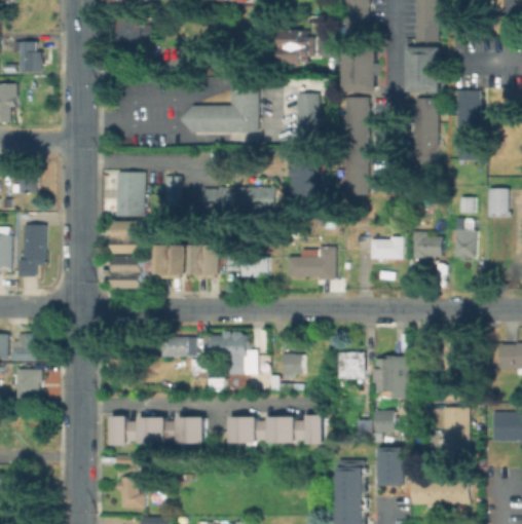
[(368,0),(368,1),(370,1),(369,7),(368,7),(368,41),(345,41),(345,0),(368,0)]
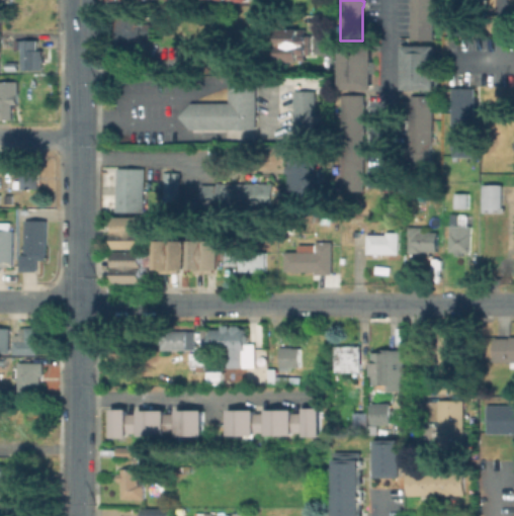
[(431,0),(431,41),(409,41),(409,0),(431,0)]
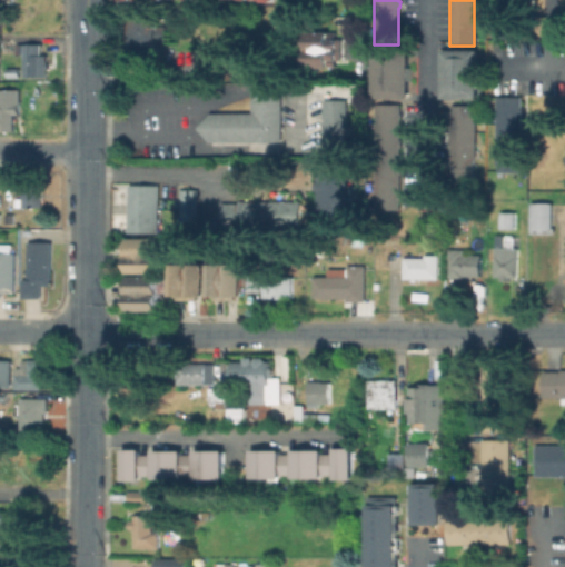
[(515,0),(515,40),(494,41),(494,0),(515,0)]
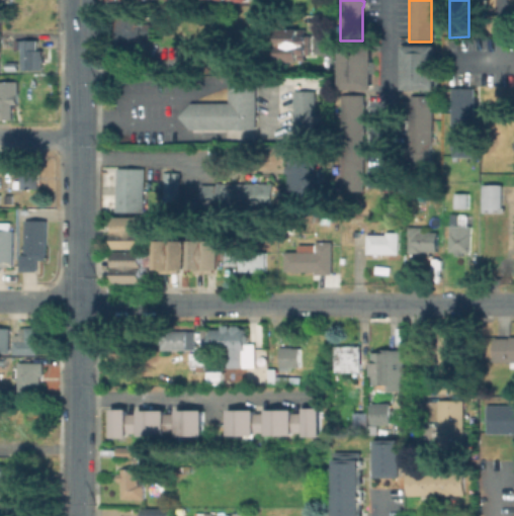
[(131,15),(130,26),(144,26),(144,45),(118,45),(118,15),(131,15)]
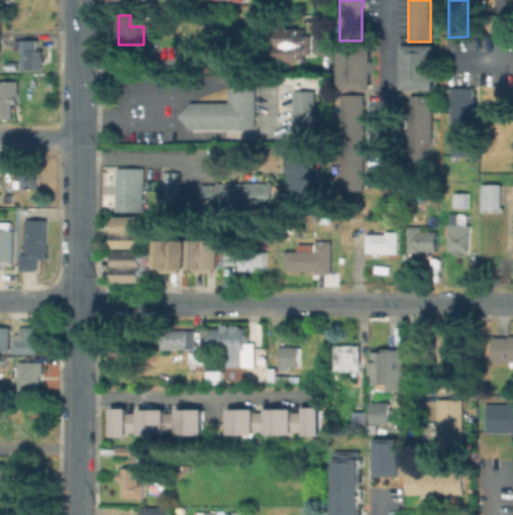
[(277,64),(277,31),(305,31),(305,64),(277,64)]
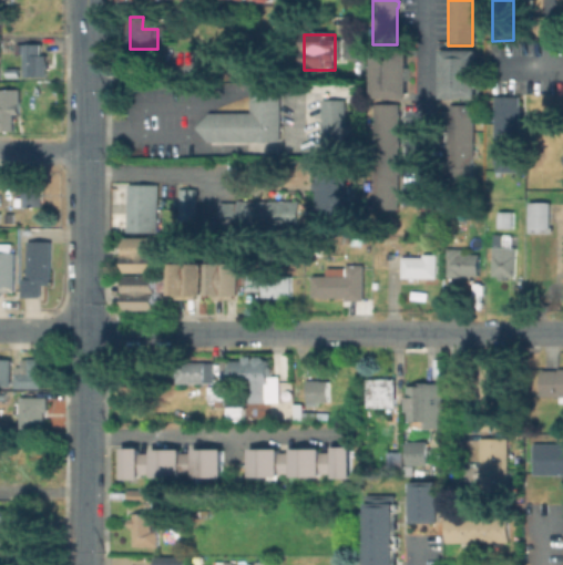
[(42,67),(42,78),(21,78),(22,45),(38,47),(38,57),(43,57),(42,67)]
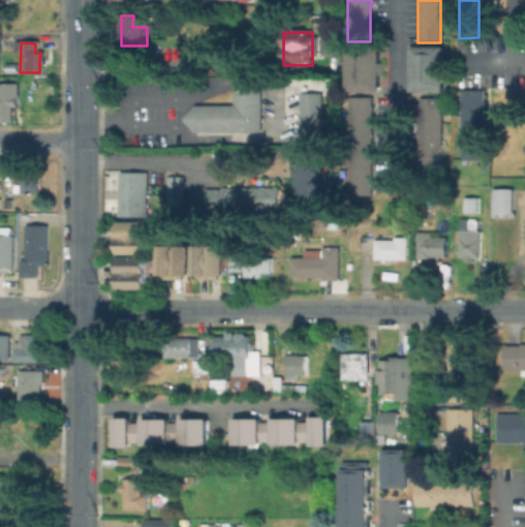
[(223,70),(207,70),(206,44),(222,44),(223,70)]
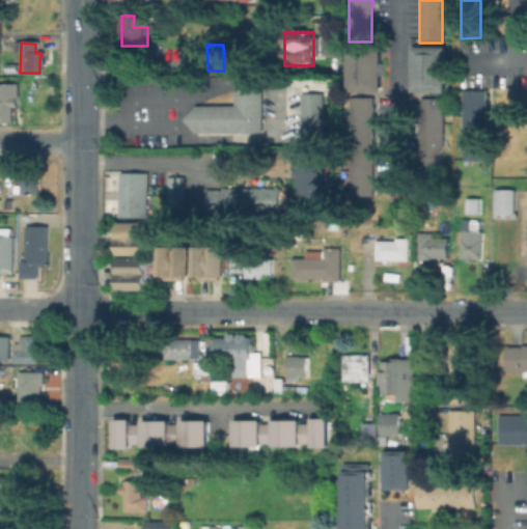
[(380,48),(380,93),(345,93),(345,48),(380,48)]
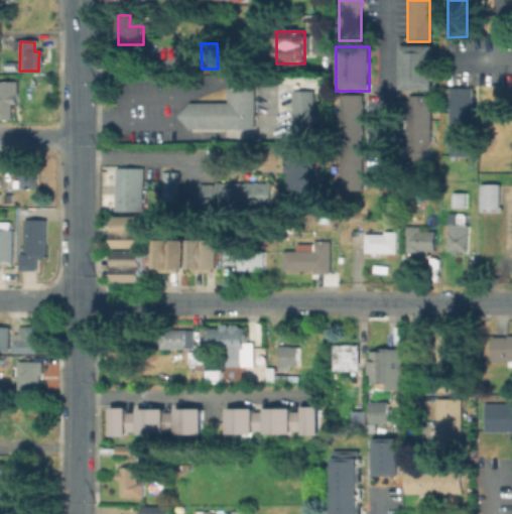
[(431,46),(431,90),(399,90),(399,46),(431,46)]
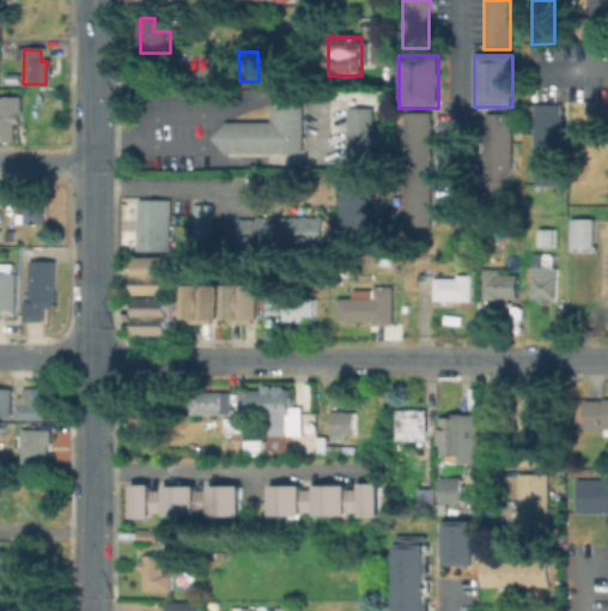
[(18,73),(18,85),(1,85),(1,73),(18,73)]
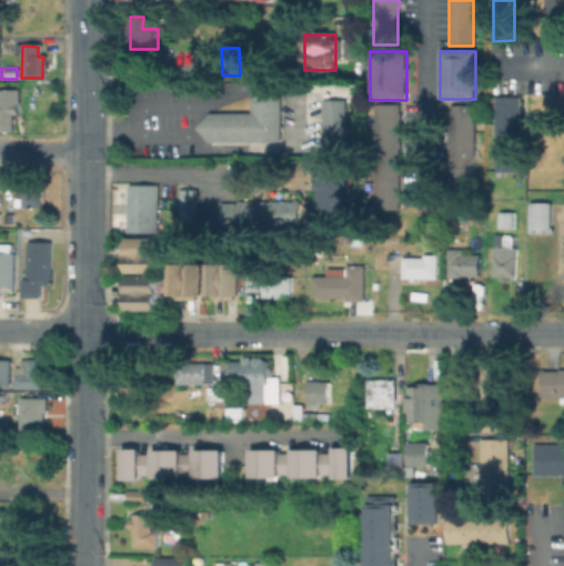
[(0,90),(16,90),(16,115),(10,115),(10,133),(0,133),(0,90)]
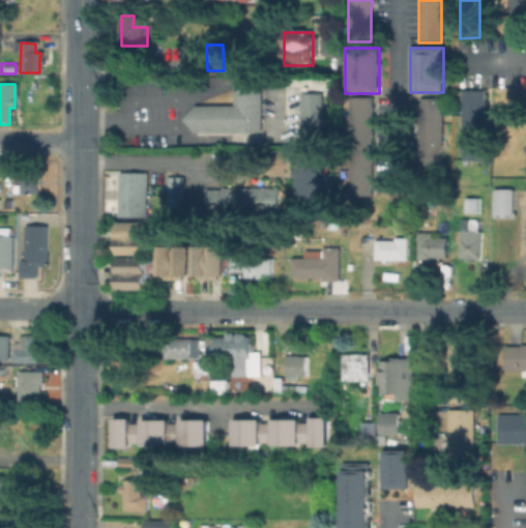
[(260,87),(261,134),(194,134),(185,120),(194,107),(232,107),(232,87),(260,87)]
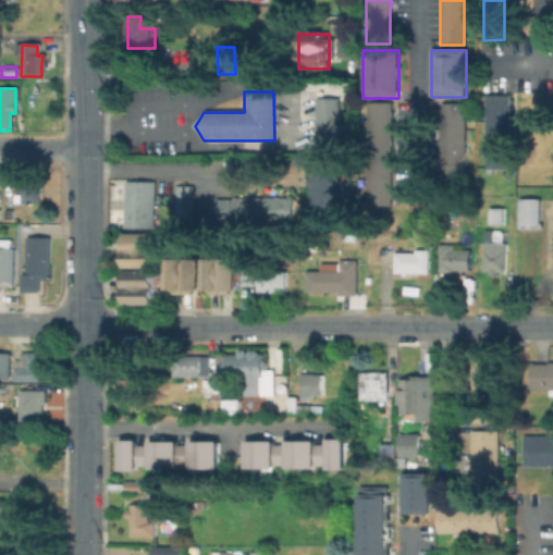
[(508,96),(508,106),(510,106),(510,113),(507,113),(508,149),(511,149),(512,153),(514,153),(514,161),(512,161),(512,171),(486,171),(486,148),(483,148),(484,96),(508,96)]
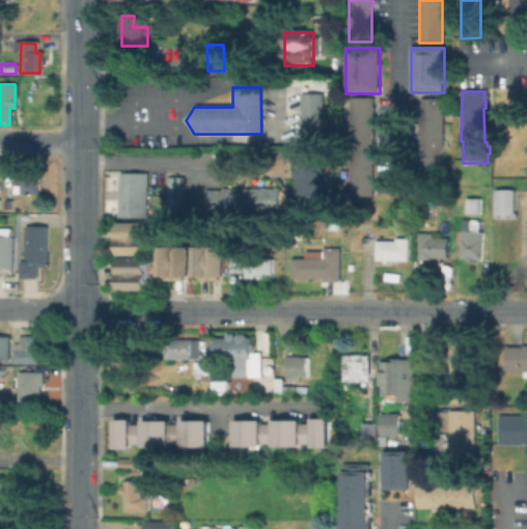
[(321,94),(322,139),(300,140),(299,94),(321,94)]
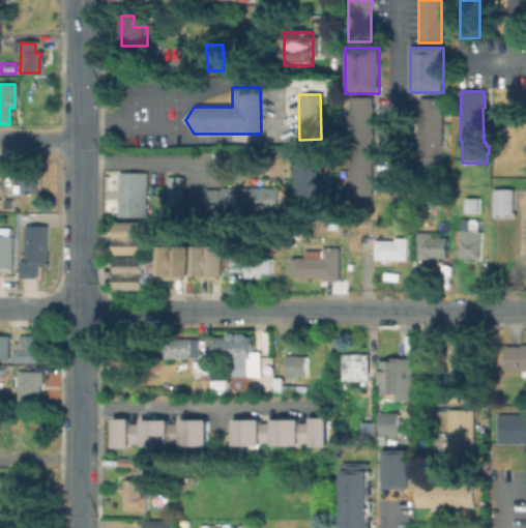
[(372,107),(372,114),(370,114),(370,132),(372,132),(372,139),(370,139),(370,156),(371,156),(372,164),(370,164),(370,180),(372,180),(371,188),(370,188),(370,197),(346,197),(347,98),(370,99),(371,107),(372,107)]
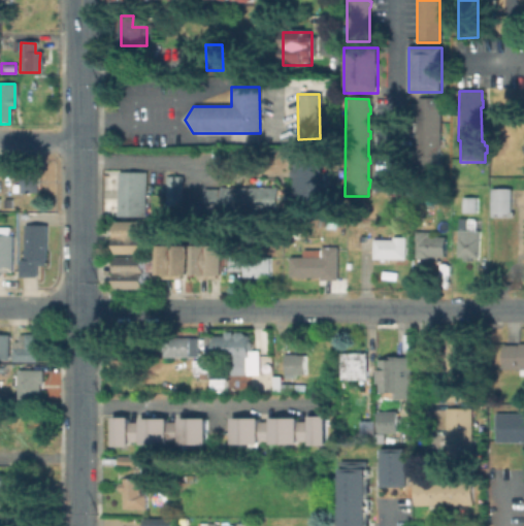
[(439,99),(438,148),(436,148),(436,169),(413,169),(413,146),(416,145),(416,139),(415,139),(415,132),(416,132),(416,116),(415,116),(415,107),(416,107),(416,99),(439,99)]
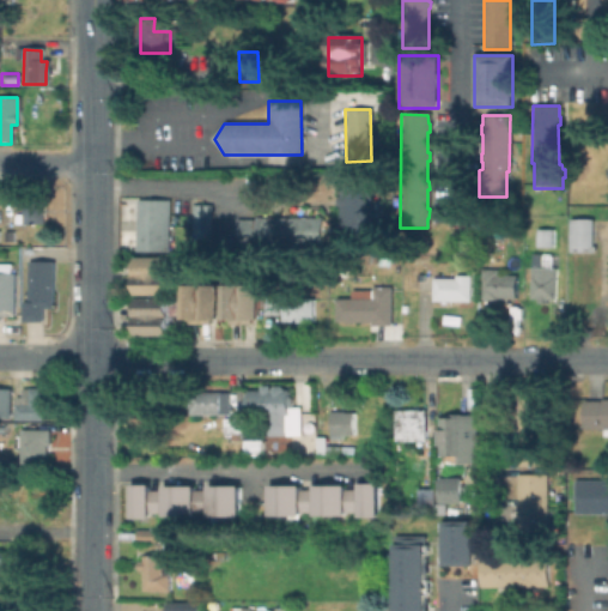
[(370,177),(370,233),(370,252),(336,252),(336,177),(370,177)]
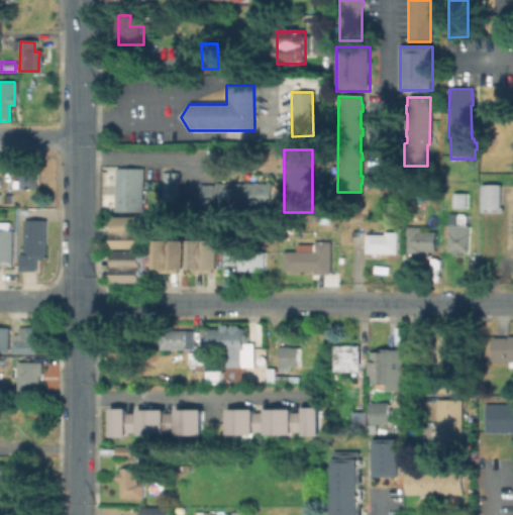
[(35,167),(35,190),(15,190),(15,166),(35,167)]
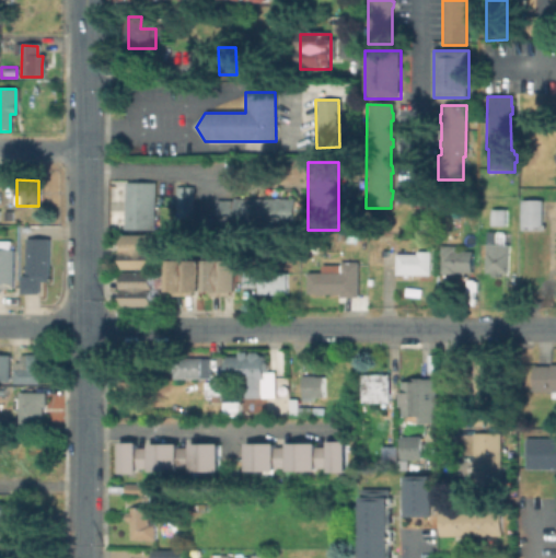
[(120,183),(150,184),(150,208),(120,207),(120,183)]
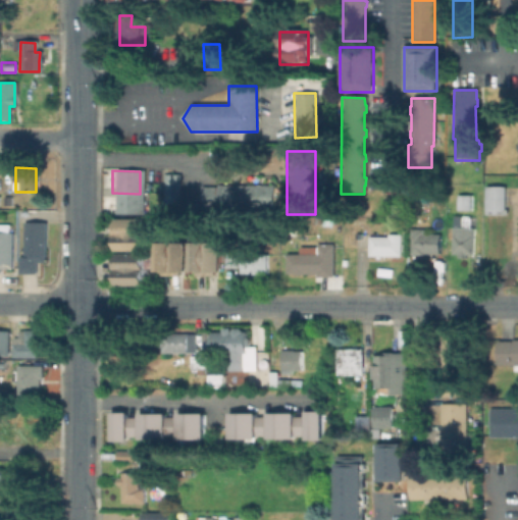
[(159,215),(170,215),(170,207),(175,207),(176,175),(159,175),(159,215)]
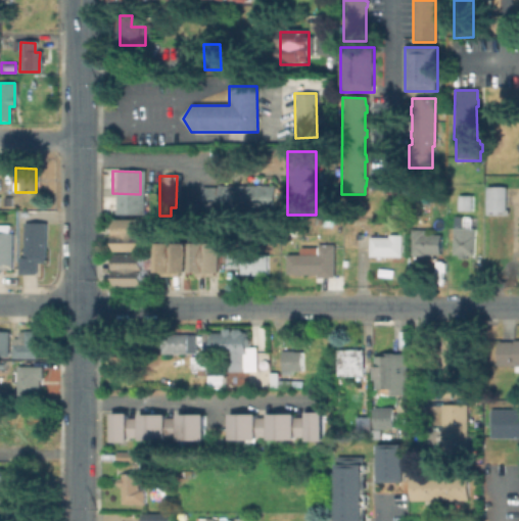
[(196,188),(196,211),(271,210),(271,186),(196,188)]
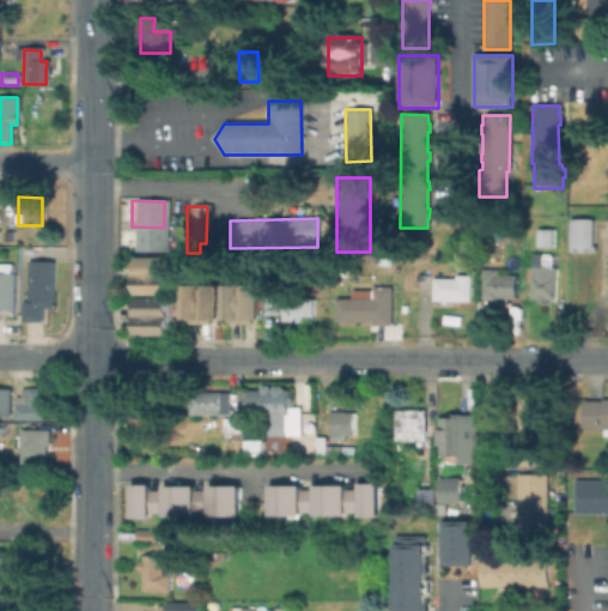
[(593,223),(591,301),(569,301),(570,223),(593,223)]
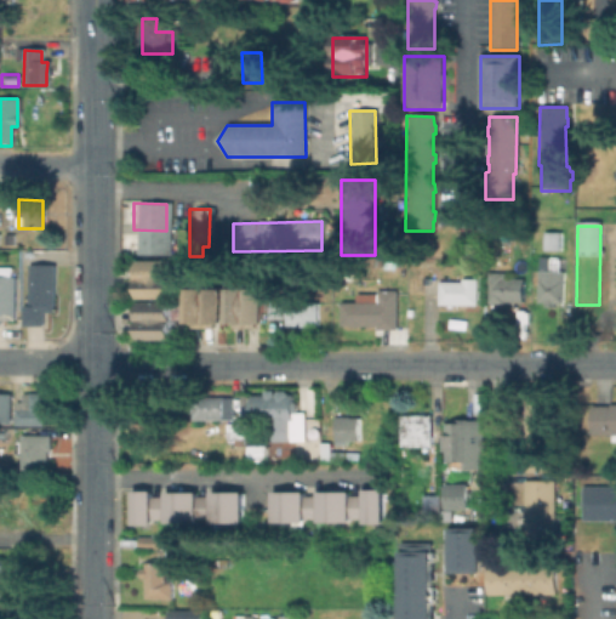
[(133,230),(166,231),(166,257),(132,256),(133,230)]
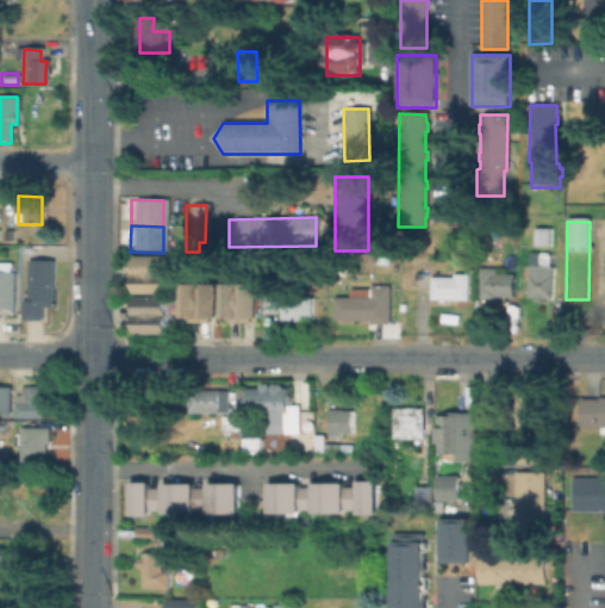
[(548,243),(548,248),(535,247),(535,233),(548,233),(548,243)]
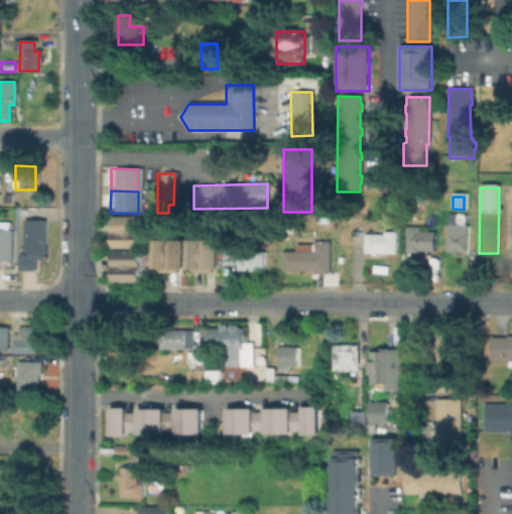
[(467,234),(467,252),(446,252),(446,218),(467,218),(467,234)]
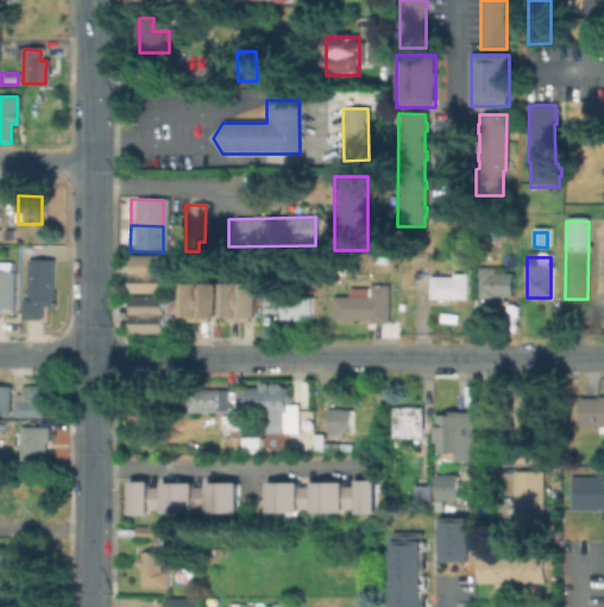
[(168,258),(167,336),(133,336),(133,258),(168,258)]
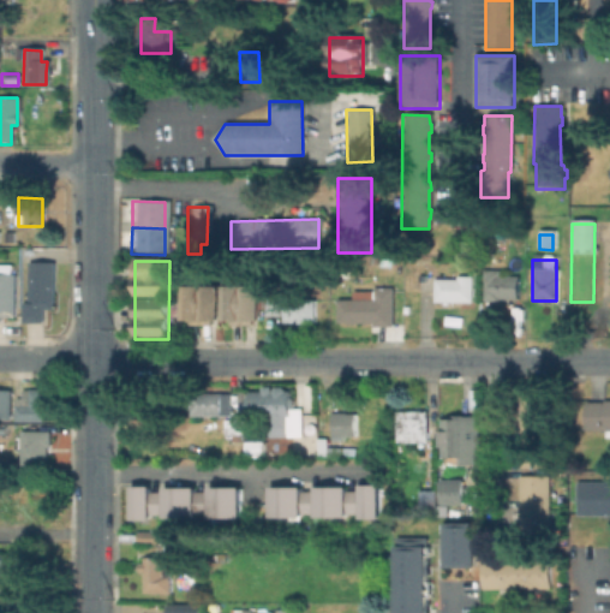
[(54,267),(53,313),(47,313),(47,320),(25,320),(27,267),(54,267)]
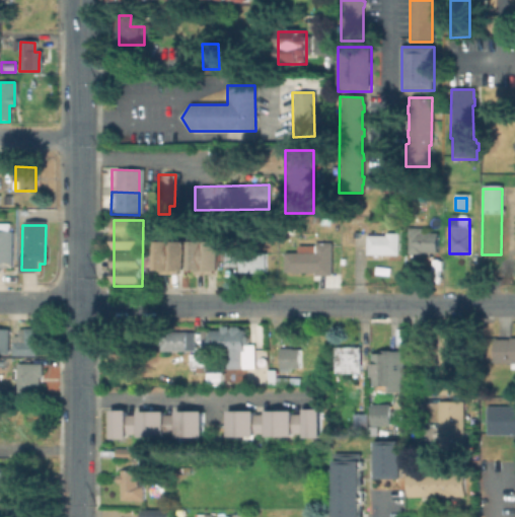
[(396,234),(396,255),(368,255),(368,237),(379,237),(379,230),(388,230),(388,234),(396,234)]
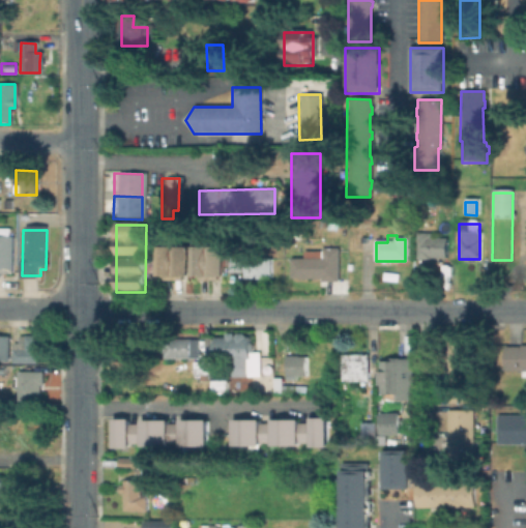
[(0,236),(12,236),(11,277),(0,276),(0,236)]
